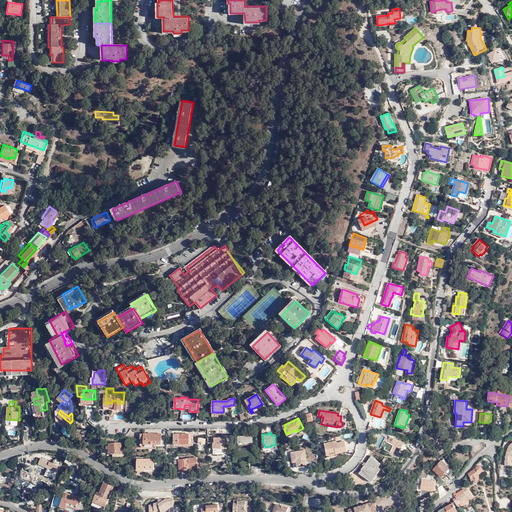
[(143,448),(156,448),(156,444),(144,444),(144,434),(140,434),(140,445),(141,446),(143,448)]
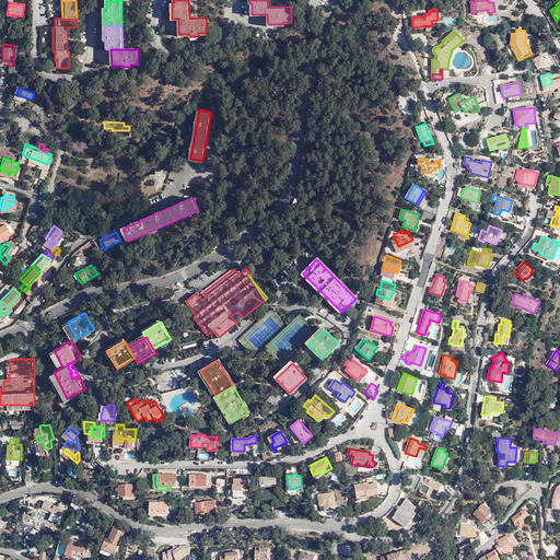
[(176,486),(176,475),(158,475),(158,486),(171,486),(176,486)]
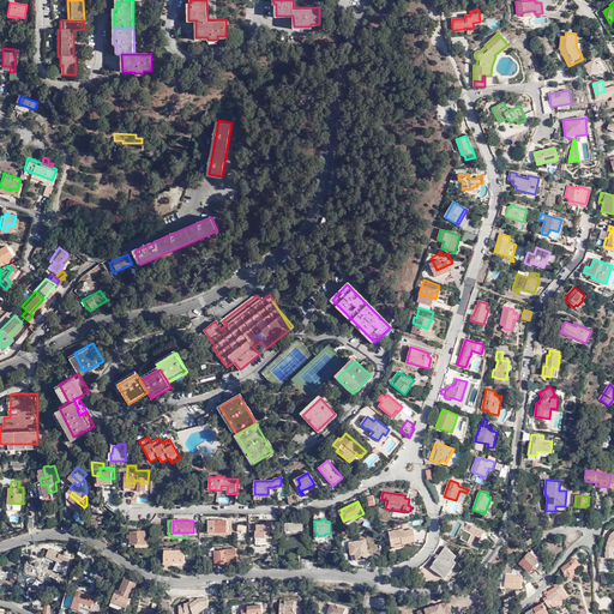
[(227,521),(209,521),(209,533),(227,533),(227,521)]
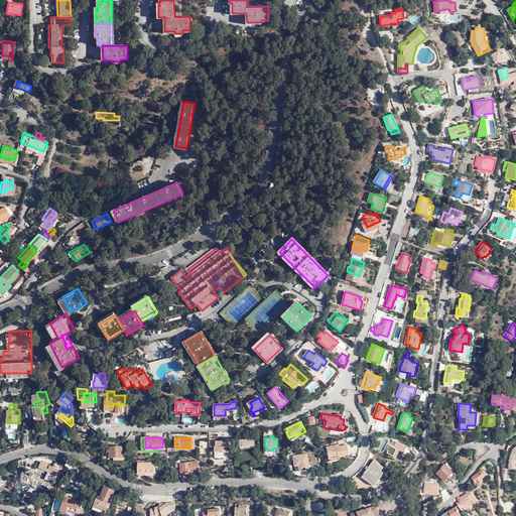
[(227,447),(229,447),(228,437),(224,438),(224,441),(223,441),(223,440),(216,441),(216,446),(215,446),(215,453),(227,453),(227,447)]
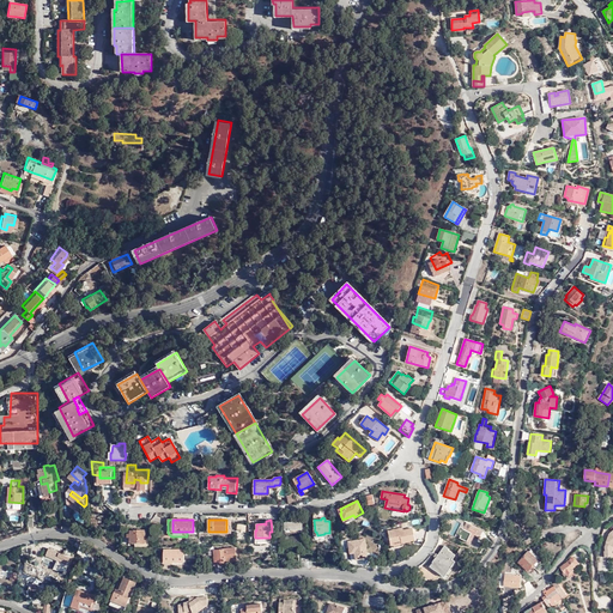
[(285,530),(302,529),(302,523),(301,523),(301,520),(292,521),(292,522),(285,522),(285,530)]
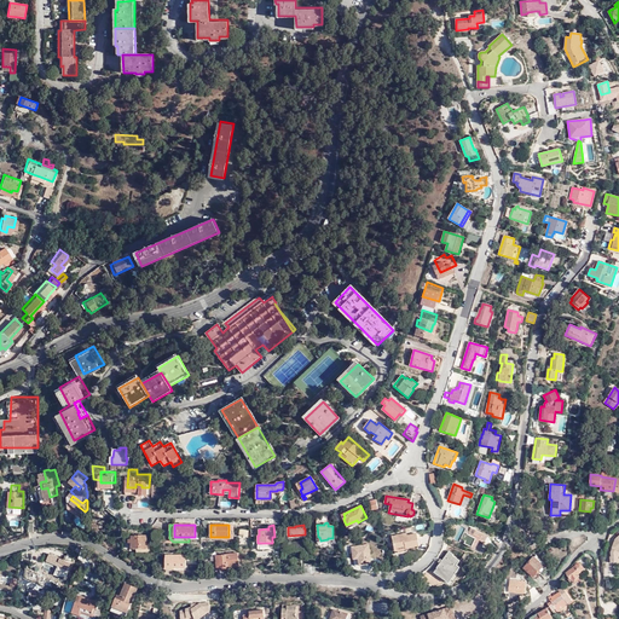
[(460,542),(473,548),(478,541),(474,539),(475,538),(484,543),(487,536),(472,527),(468,534),(464,533),(460,542)]
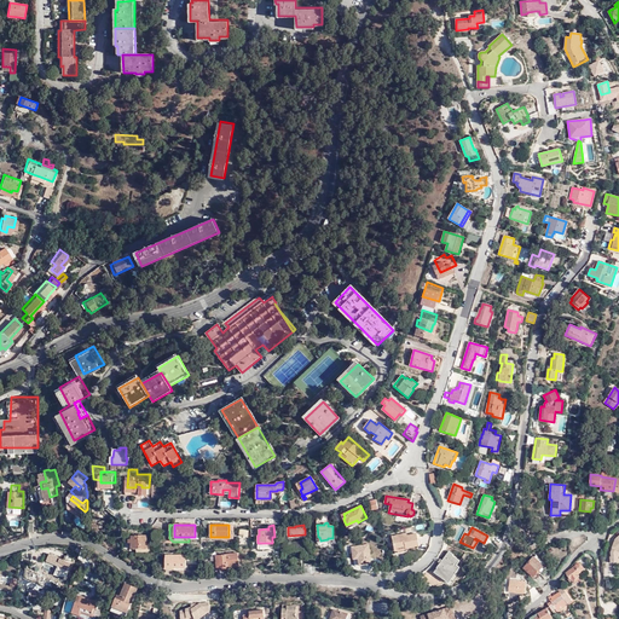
[(404,536),(403,533),(392,536),(395,554),(406,551),(406,549),(420,547),(417,533),(408,536),(404,536)]
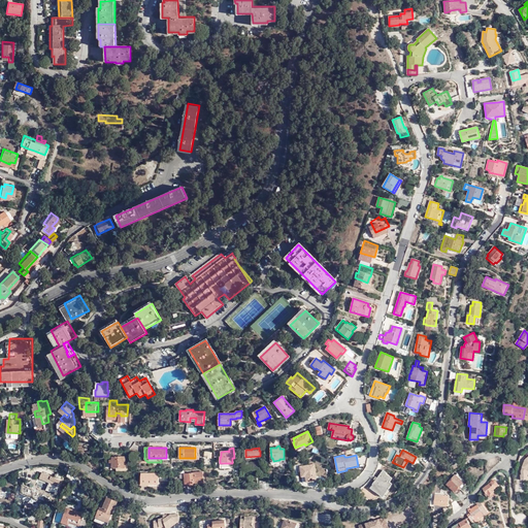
[(125,464),(125,456),(111,457),(111,460),(109,460),(109,463),(112,463),(112,468),(117,468),(125,468),(125,464)]
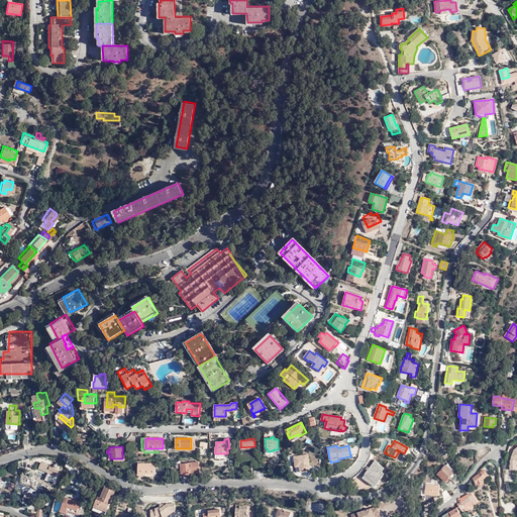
[(375,487),(384,474),(382,472),(384,469),(379,464),(379,463),(375,460),(365,474),(366,475),(363,478),(375,487)]
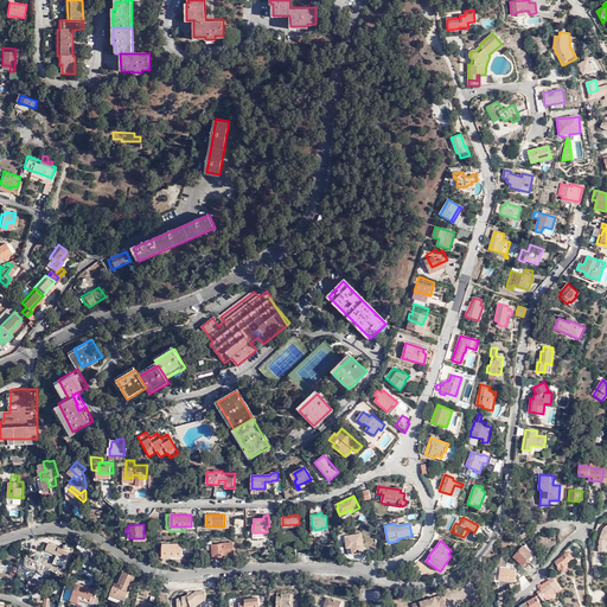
[(232,542),(211,544),(212,556),(234,554),(232,542)]
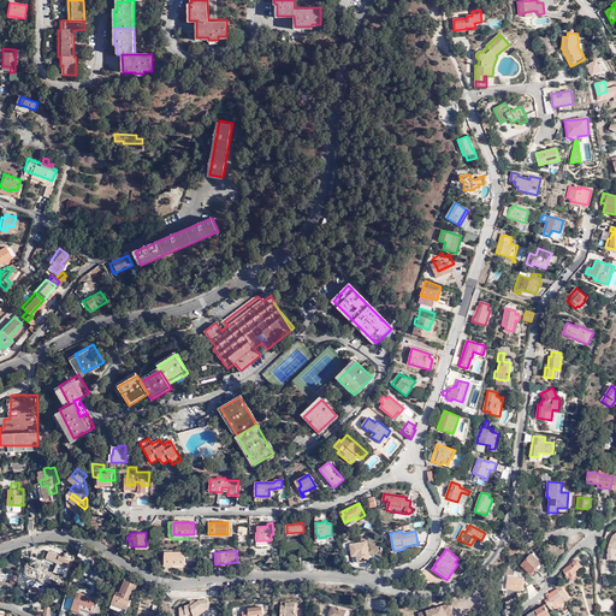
[(65,558),(49,551),(46,557),(58,563),(57,570),(66,574),(71,556),(66,554),(65,558)]
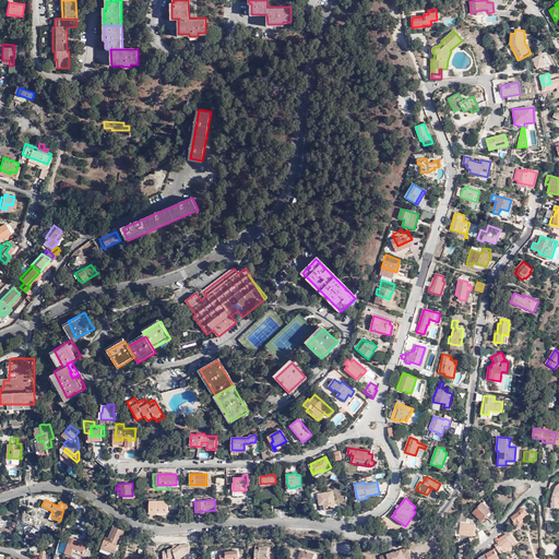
[(150,501),(150,513),(157,514),(157,513),(168,513),(168,501),(150,501)]
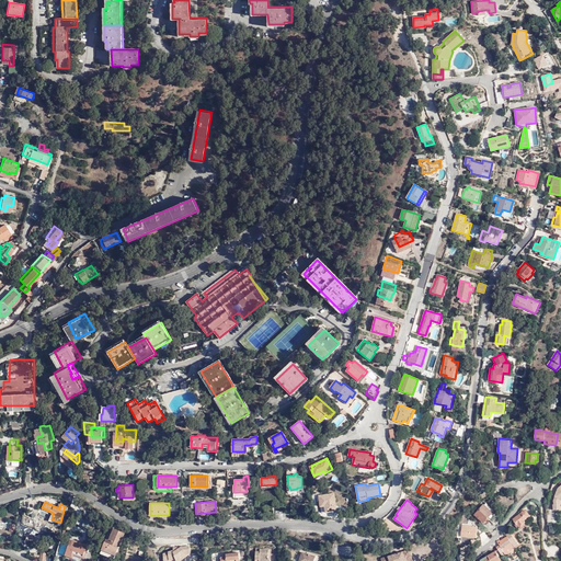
[(474,515),(483,523),(489,517),(490,518),(496,512),(490,506),(488,508),(483,505),(474,515)]
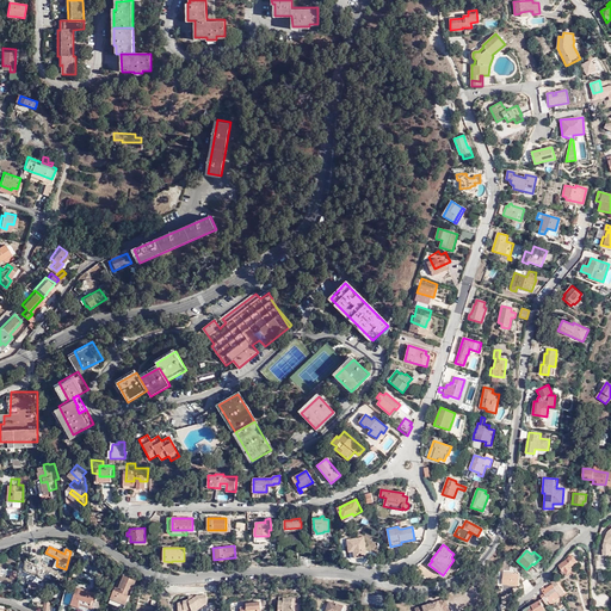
[(103,559),(94,555),(87,568),(98,574),(103,566),(100,563),(103,559)]
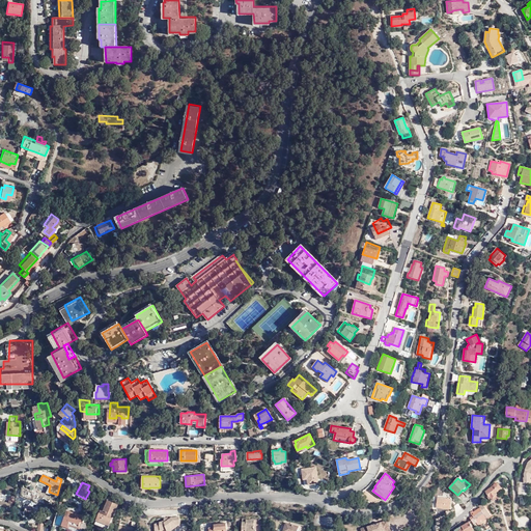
[(498,483),(497,483),(486,492),(488,495),(486,496),(490,500),(491,498),(493,500),(502,493),(500,490),(501,488),(501,487),(498,483)]
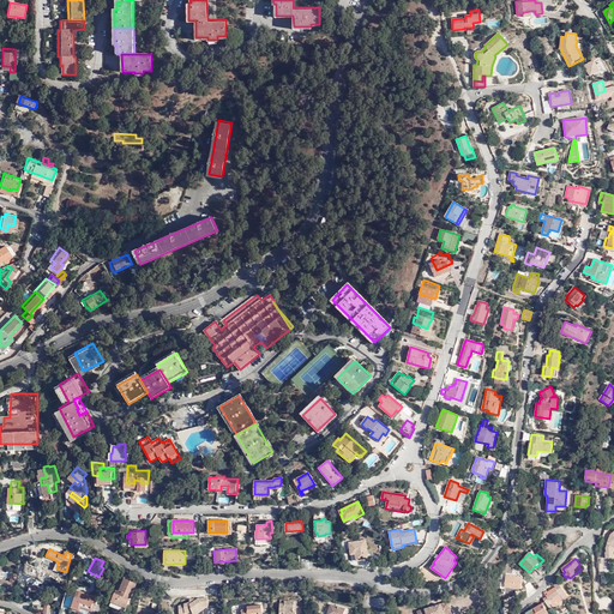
[(54,577),(25,564),(24,575),(46,584),(47,582),(52,584),(54,577)]
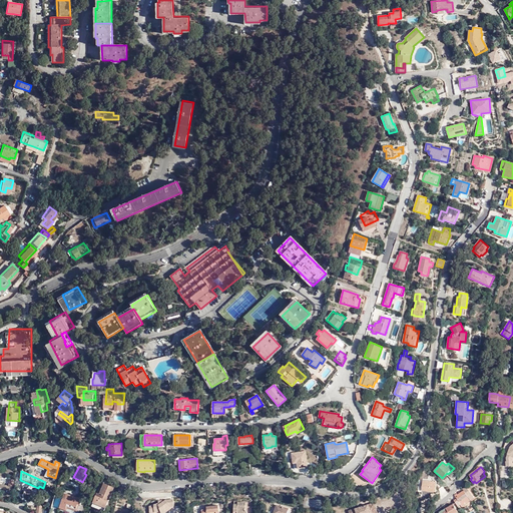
[(102,481),(100,485),(101,486),(98,494),(94,493),(90,503),(102,508),(111,485),(102,481)]
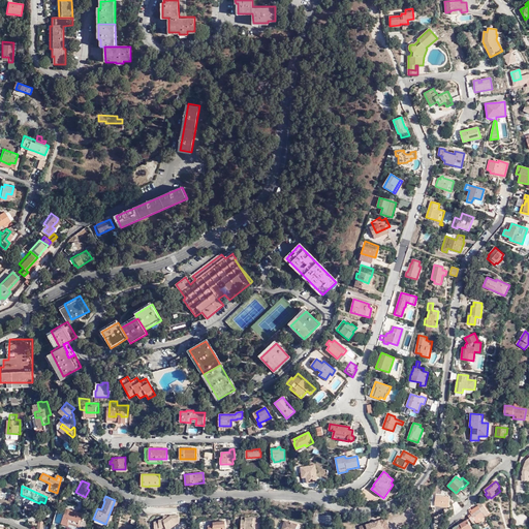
[(449,497),(435,496),(435,505),(447,507),(449,507),(449,497)]
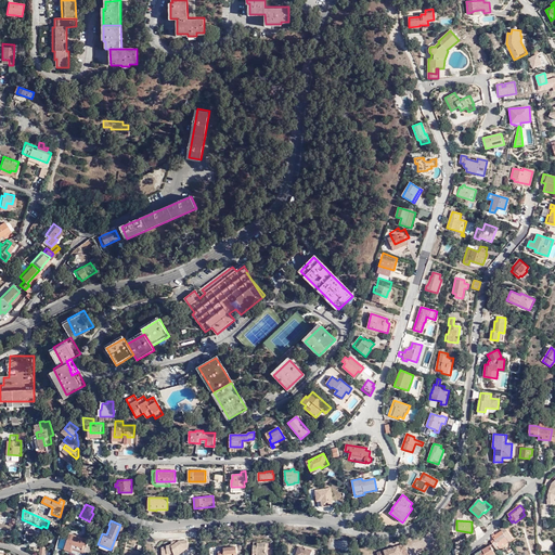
[(504,526),(501,529),(502,531),(507,539),(510,541),(513,539),(504,526)]
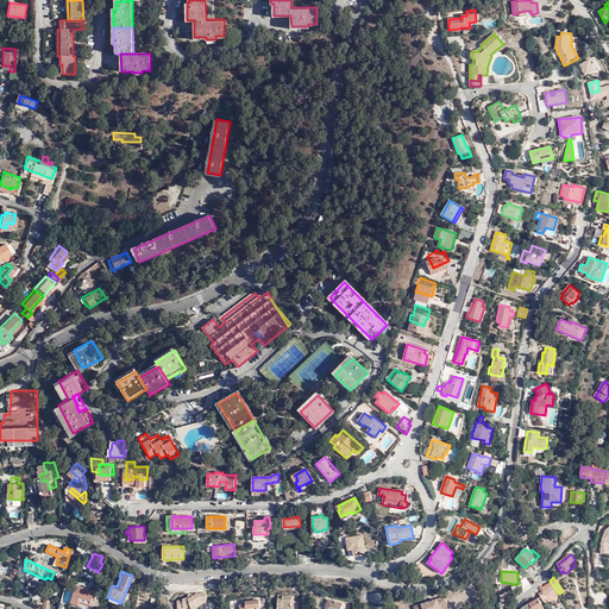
[(546,598),(547,601),(558,595),(556,591),(557,591),(551,583),(544,588),(541,584),(539,586),(539,588),(542,591),(546,598)]
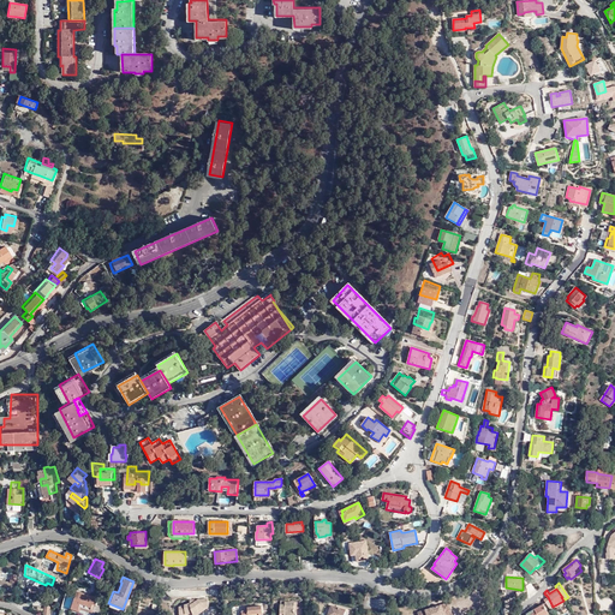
[(100,607),(94,604),(96,598),(77,591),(72,607),(79,609),(79,607),(101,613),(100,607)]
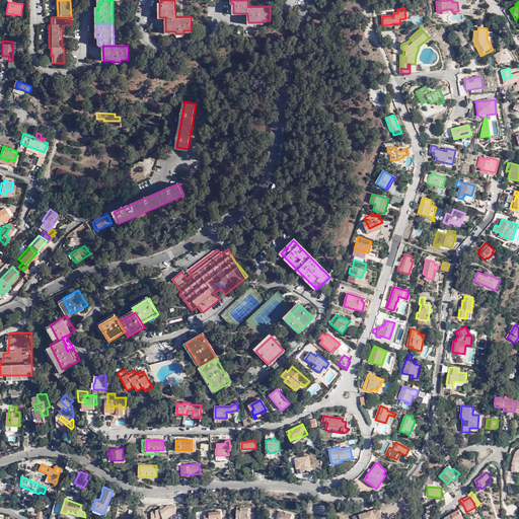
[(161,505),(154,506),(154,509),(147,510),(148,517),(151,517),(151,518),(156,517),(155,514),(158,514),(163,513),(162,505),(161,505)]
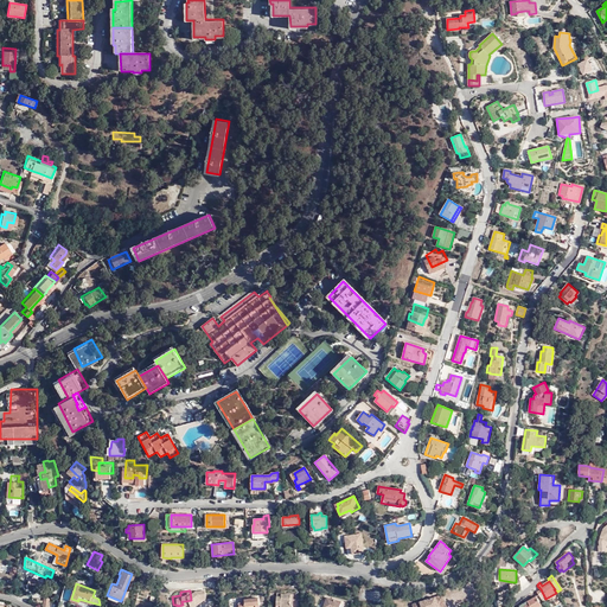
[(288,606),(289,602),(287,602),(288,592),(279,590),(279,594),(274,593),(273,606),(288,606)]
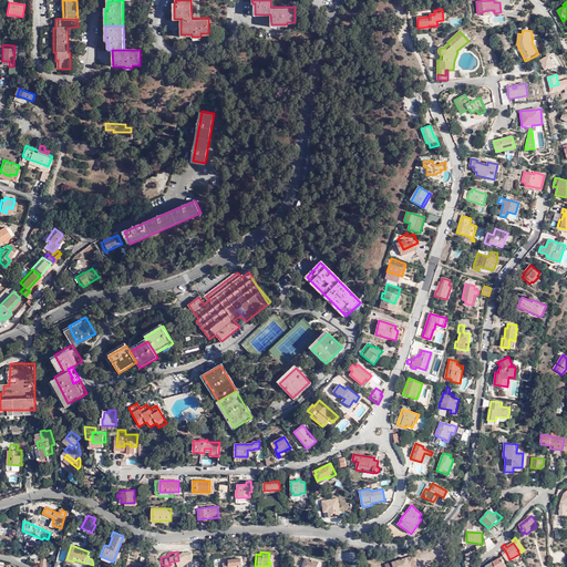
[(405,557),(405,553),(383,559),(384,566),(394,566),(408,564),(414,562),(413,555),(405,557)]
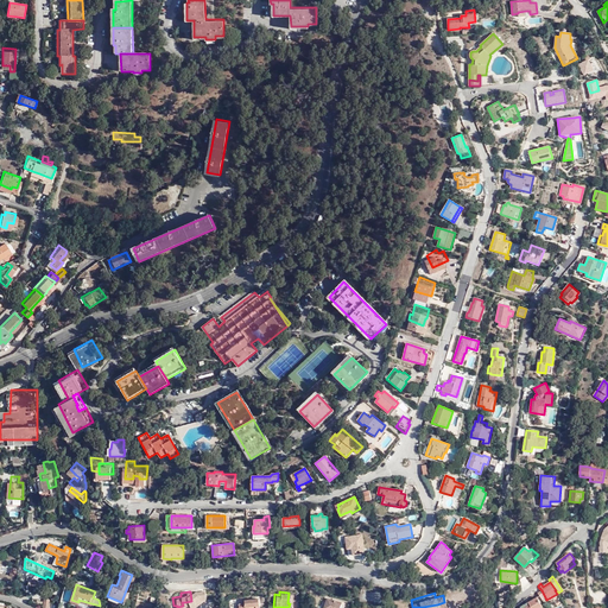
[(257,602),(259,602),(259,595),(245,596),(245,599),(239,600),(239,607),(257,607),(257,606),(257,602)]
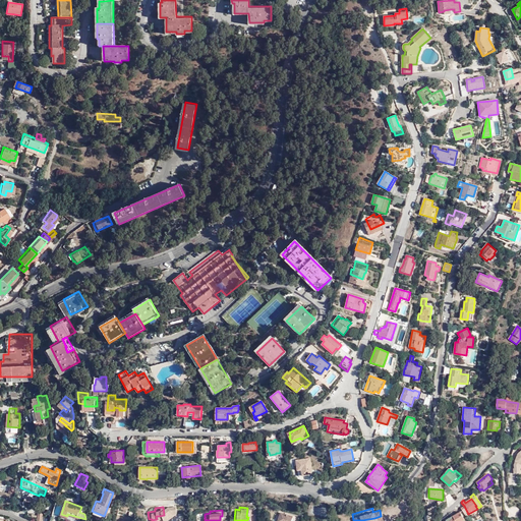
[(282,520),(289,520),(291,514),(279,510),(276,518),(283,520),(282,520)]
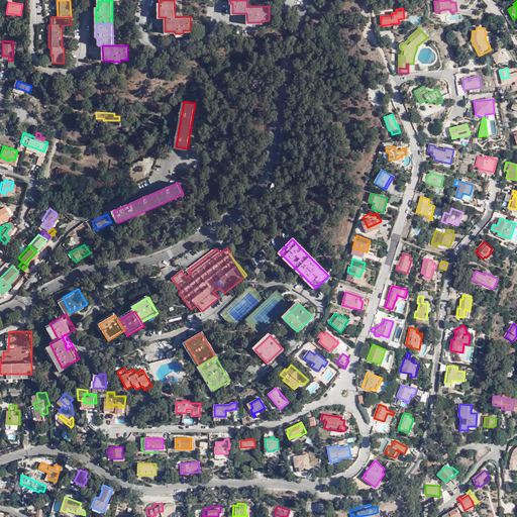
[(454,516),(460,514),(456,508),(442,516),(454,516)]
